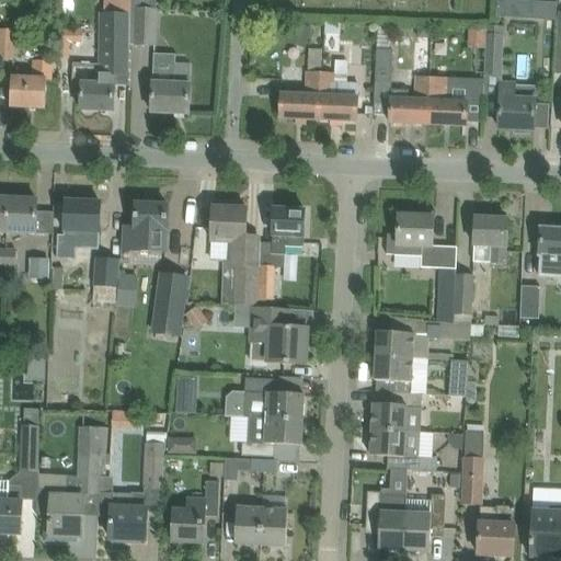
[(34,0),(33,3),(37,11),(47,11),(52,3),(49,0),(34,0)]
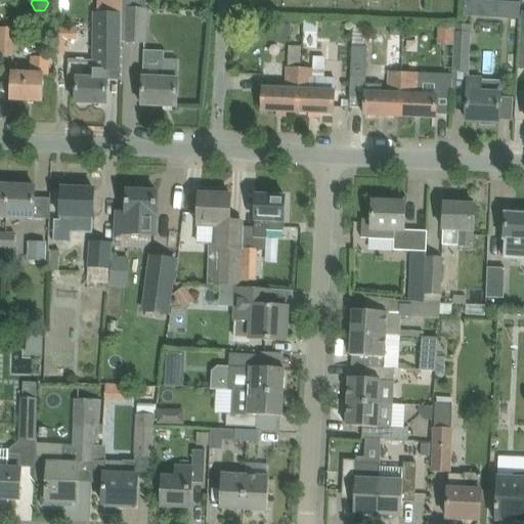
[(69,61),(69,75),(71,75),(71,92),(75,92),(75,102),(105,104),(106,84),(106,80),(107,63),(106,63),(107,47),(121,48),(122,42),(122,0),(97,0),(97,14),(95,14),(94,47),(93,62),(69,61)]
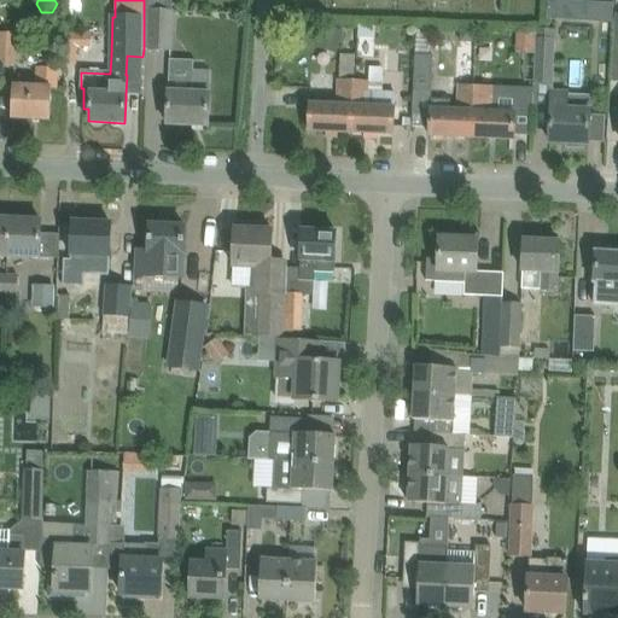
[(173,0),(144,0),(144,50),(170,51),(173,0)]
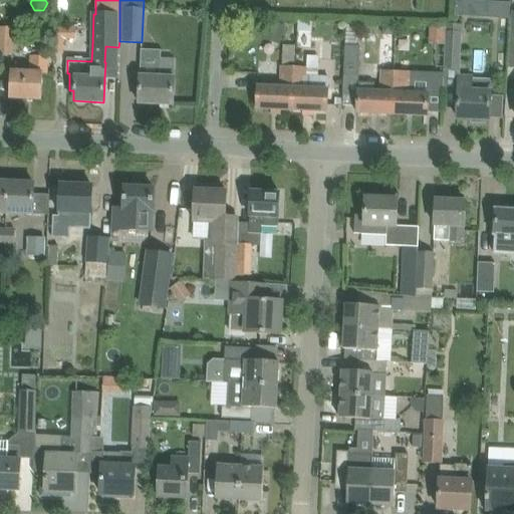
[(483,1),(482,17),(509,19),(510,2),(483,1)]
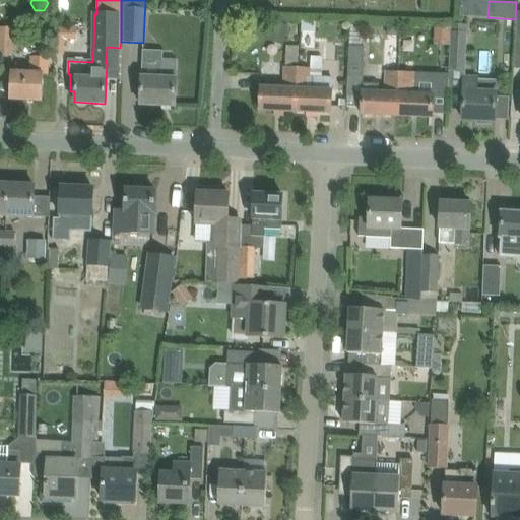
[(302,20),(301,33),(315,33),(316,20),(302,20)]
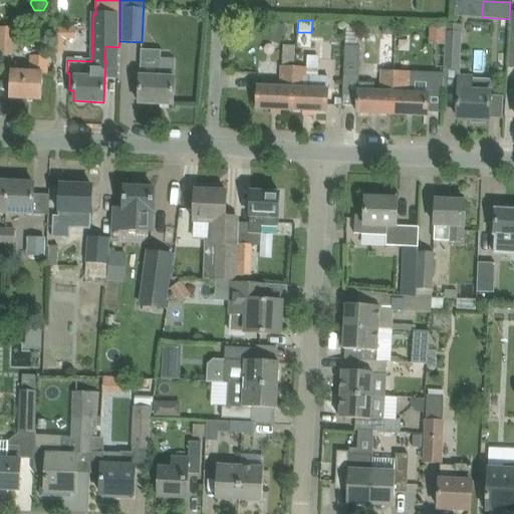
[(356,114),(392,115),(394,71),(380,71),(379,87),(382,87),(381,93),(373,92),(373,85),(373,83),(358,82),(360,46),(356,46),(357,25),(360,25),(360,22),(346,21),(345,45),(343,85),(342,106),(356,106),(356,114)]
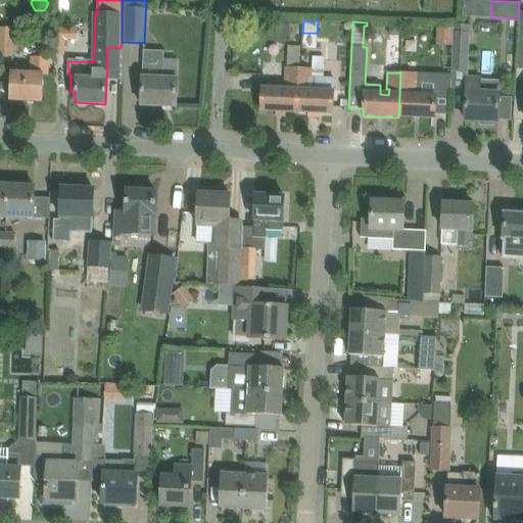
[(401,36),(401,22),(388,22),(388,35),(401,36)]
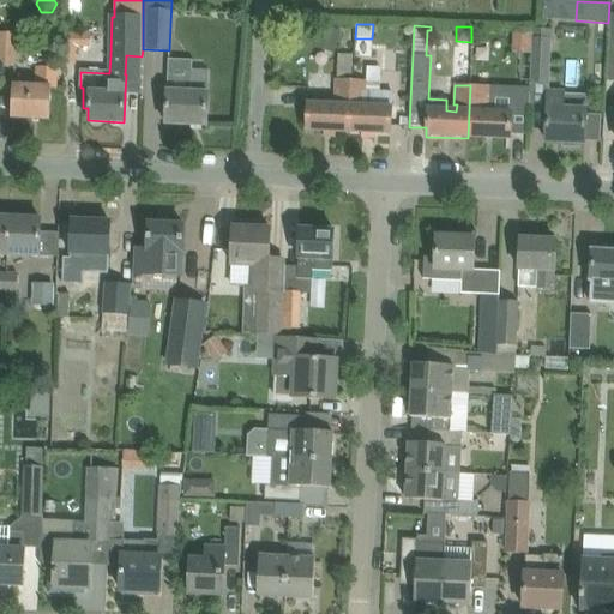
[(323,28),(314,49),(331,55),(339,34),(323,28)]
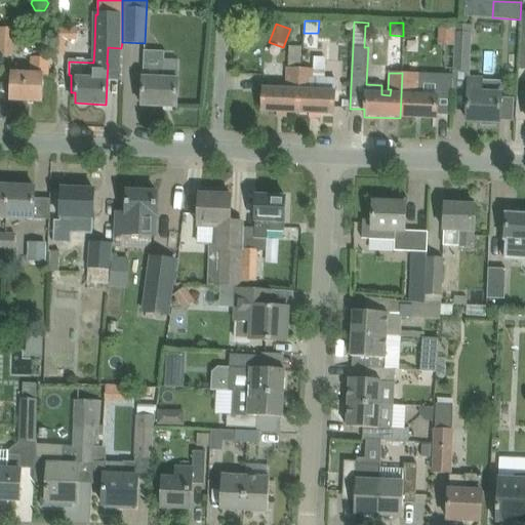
[(438,45),(438,47),(454,48),(454,34),(455,26),(439,26),(438,45)]
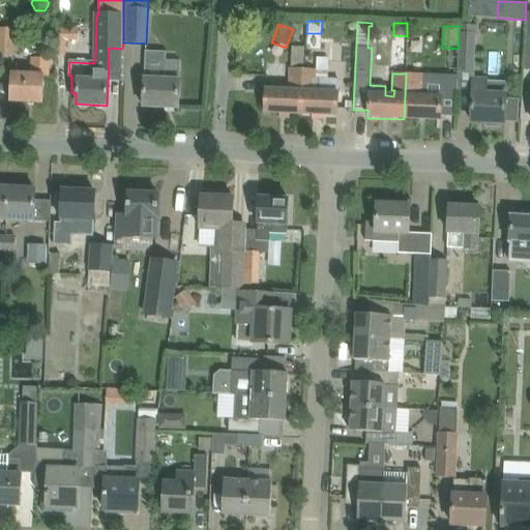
[(13,29),(0,28),(0,57),(13,58),(13,29)]
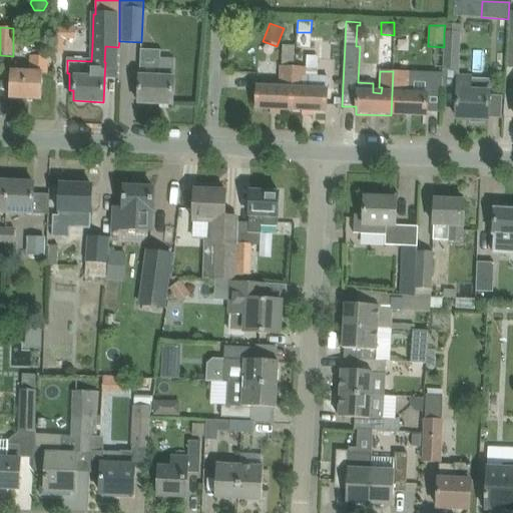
[(442,73),(442,79),(459,80),(458,90),(457,90),(457,98),(456,117),(470,118),(470,122),(484,123),(485,119),(488,119),(502,120),(503,96),(489,95),(489,92),(490,79),(473,79),(473,76),(459,75),(460,33),(444,33),(444,47),(442,73)]
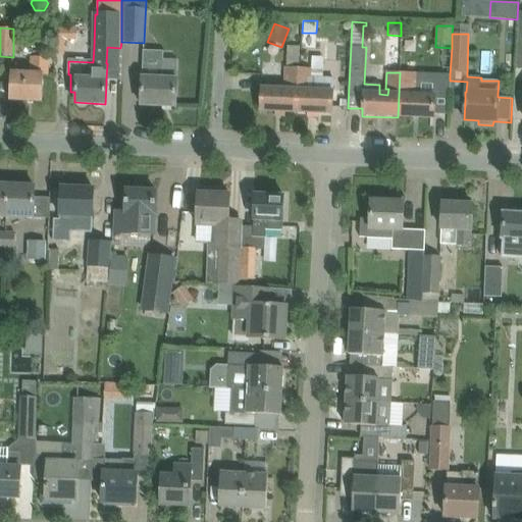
[(284,112),(296,112),(298,68),(298,64),(300,47),(288,46),(286,68),(285,68),(284,84),(286,84),(286,89),(261,88),(260,111),(275,111),(275,116),(284,116),(284,112)]
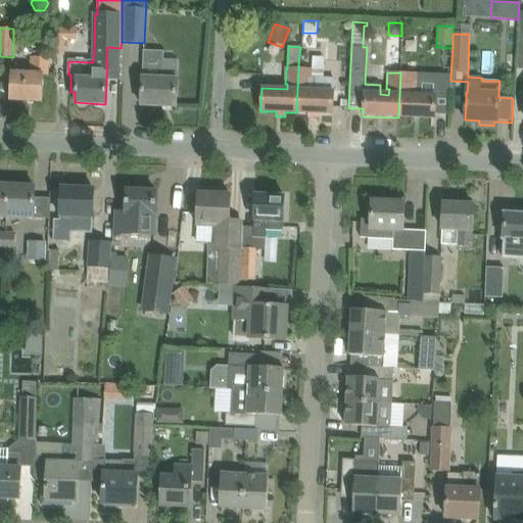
[(325,75),(328,56),(316,55),(314,74),(325,75)]
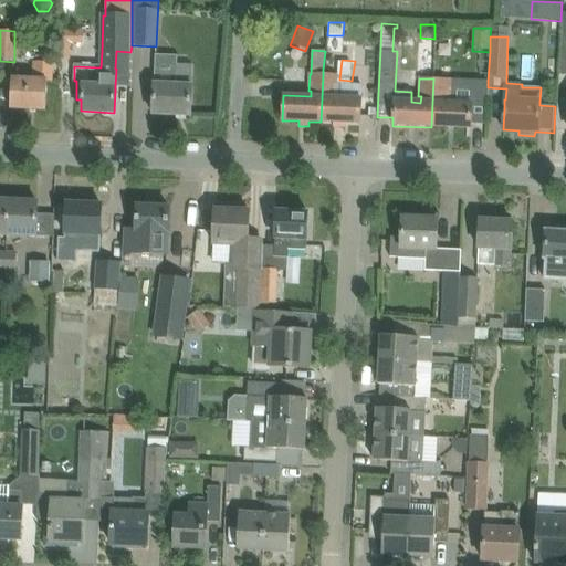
[(11,80),(11,86),(10,108),(45,109),(48,82),(52,82),(53,64),(34,63),(33,81),(11,80)]
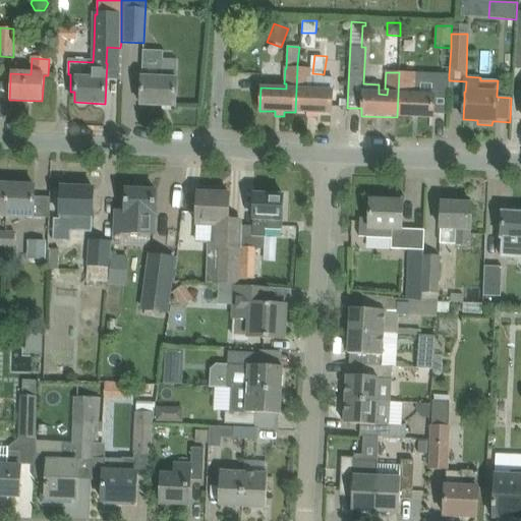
[(141,84),(140,105),(175,107),(177,78),(176,78),(177,60),(163,59),(143,58),(142,77),(141,77),(141,84)]
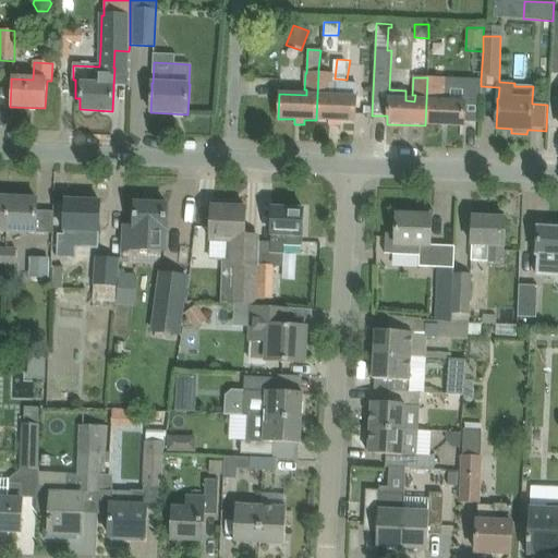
[(318,73),(316,120),(328,121),(328,125),(341,125),(341,121),(355,122),(355,100),(355,97),(329,96),(329,91),(332,91),(332,74),(318,73)]
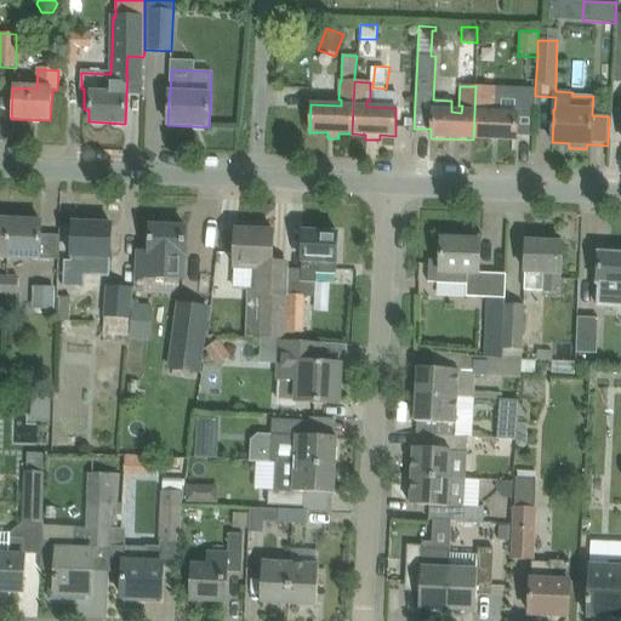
[(476,86),(473,140),(516,142),(517,117),(517,114),(535,115),(535,96),(535,89),(501,87),(476,86)]
